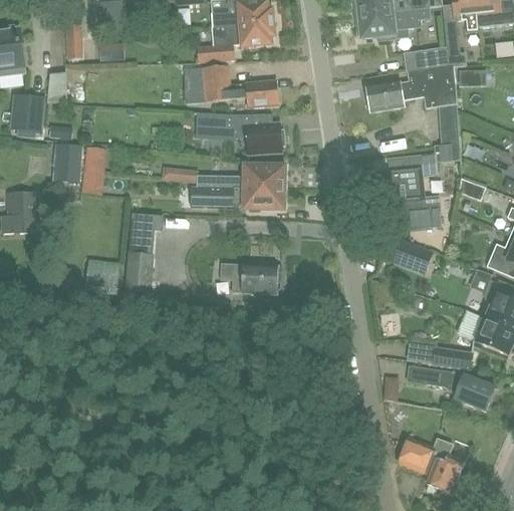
[(215,26),(272,21),(271,10),(267,10),(266,2),(251,3),(251,0),(213,0),(215,26)]
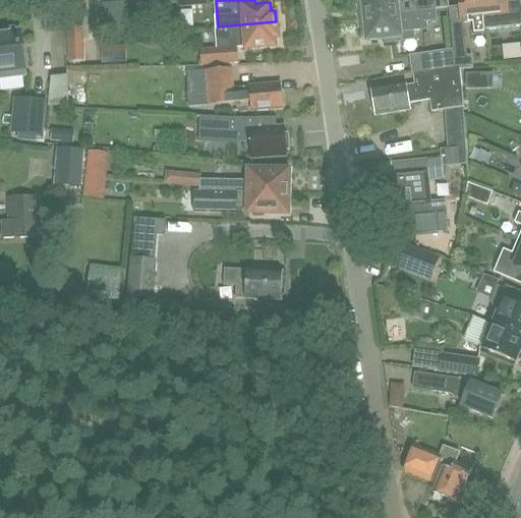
[(448,5),(449,4),(448,0),(358,0),(359,5),(363,5),(364,14),(398,11),(398,10),(436,6),(448,5)]
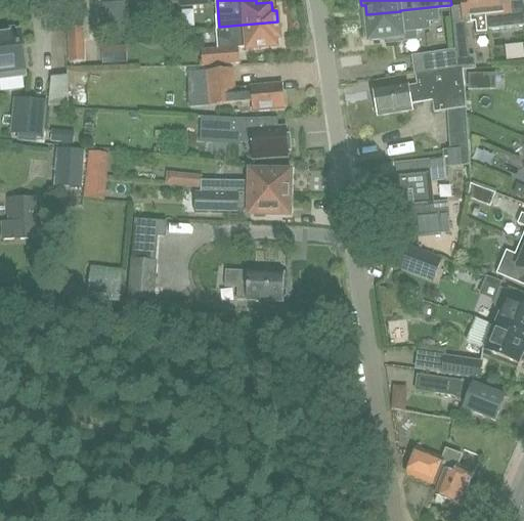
[(488,31),(488,26),(487,26),(484,0),(461,0),(462,3),(451,4),(450,5),(453,34),(453,45),(454,45),(455,47),(454,48),(455,66),(462,64),(463,67),(476,67),(474,53),(469,53),(466,19),(474,19),(475,32),(488,31)]
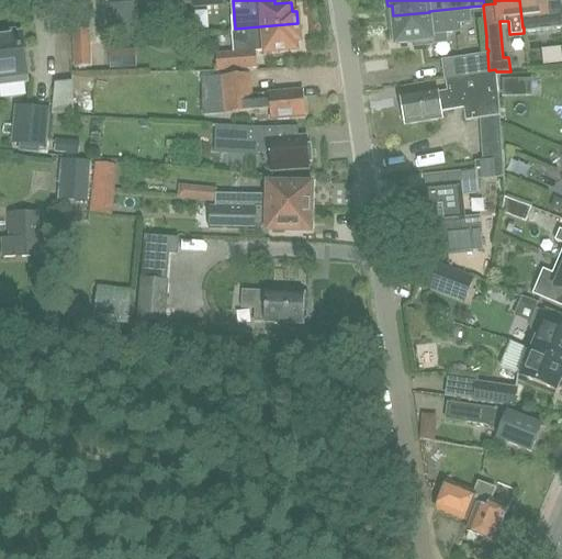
[(519,0),(523,28),(524,28),(561,23),(561,4),(561,0),(519,0)]
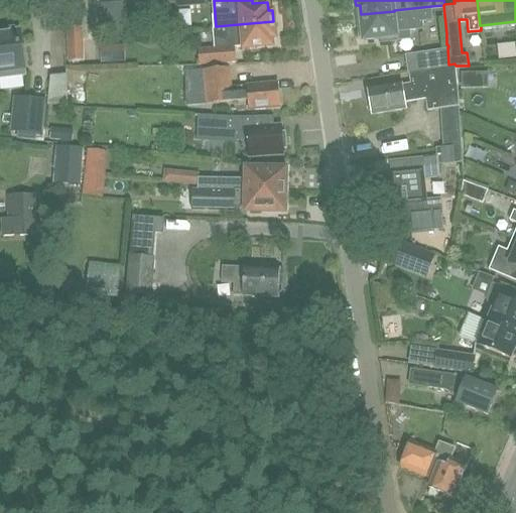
[(432,19),(431,6),(394,10),(394,11),(361,14),(362,26),(358,26),(359,35),(363,34),(364,37),(379,36),(379,40),(397,39),(396,30),(423,27),(422,20),(432,19)]
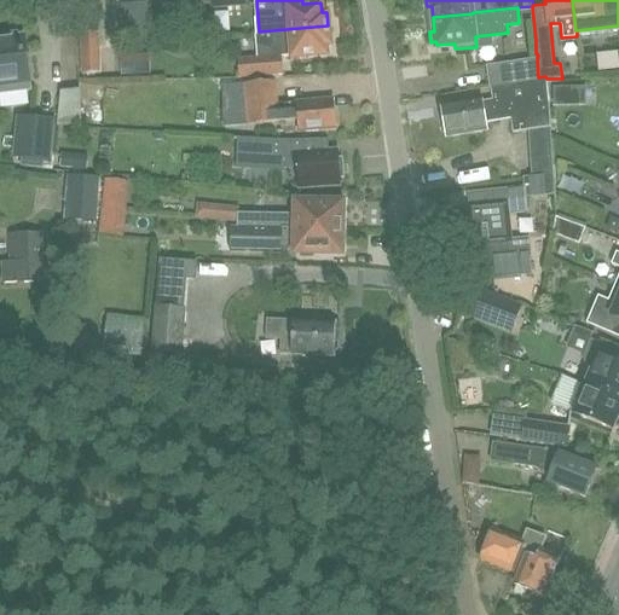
[(328,25),(259,32),(255,32),(258,53),(237,56),(238,76),(283,74),(282,53),(324,50),(324,41),(329,41),(328,25)]
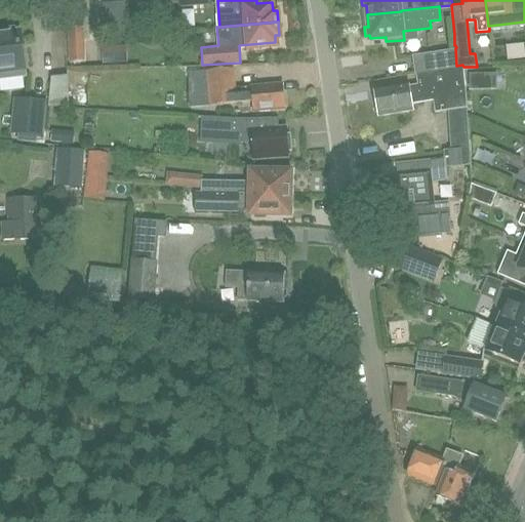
[(0,77),(27,75),(21,26),(15,27),(14,24),(0,26),(0,77)]
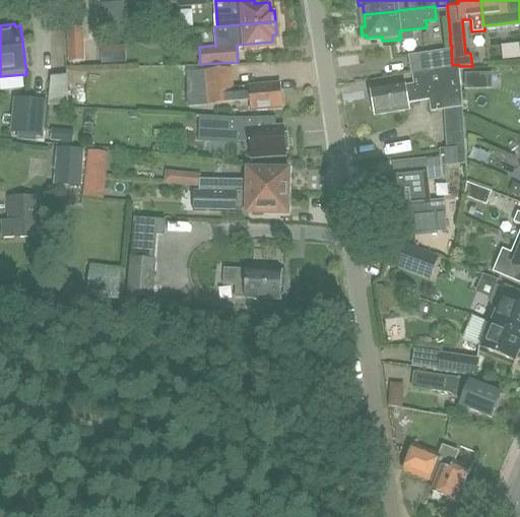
[(68,61),(83,59),(82,25),(67,26),(68,61)]
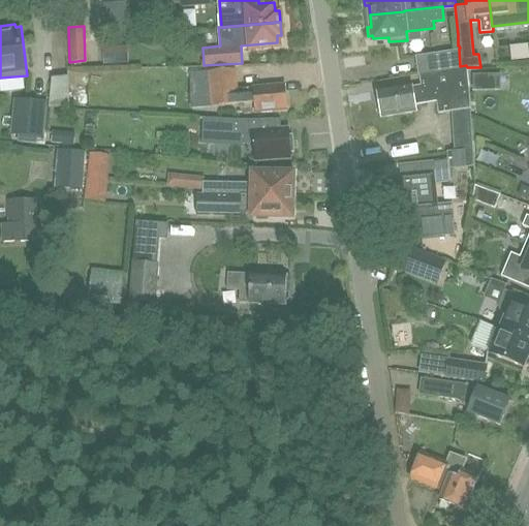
[(418,73),(433,70),(460,66),(459,49),(415,54),(418,73)]
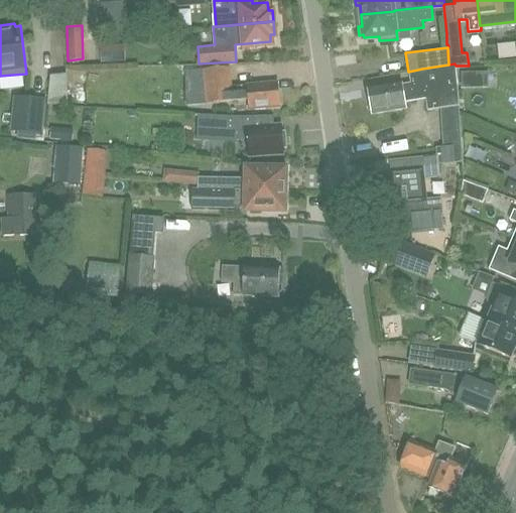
[(132,65),(131,49),(106,50),(107,65),(132,65)]
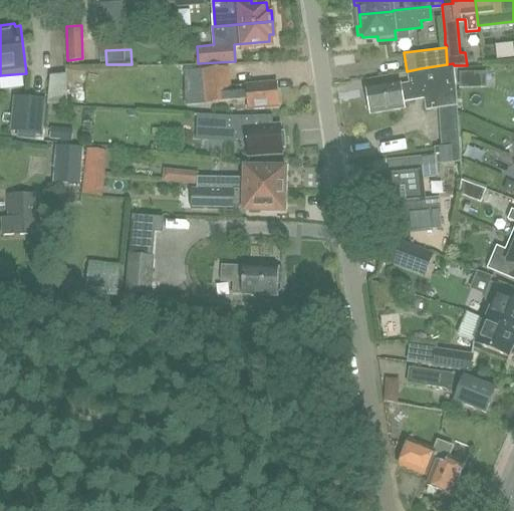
[(452,66),(454,65),(453,63),(447,64),(421,68),(423,80),(426,95),(423,96),(426,107),(457,101),(452,66)]
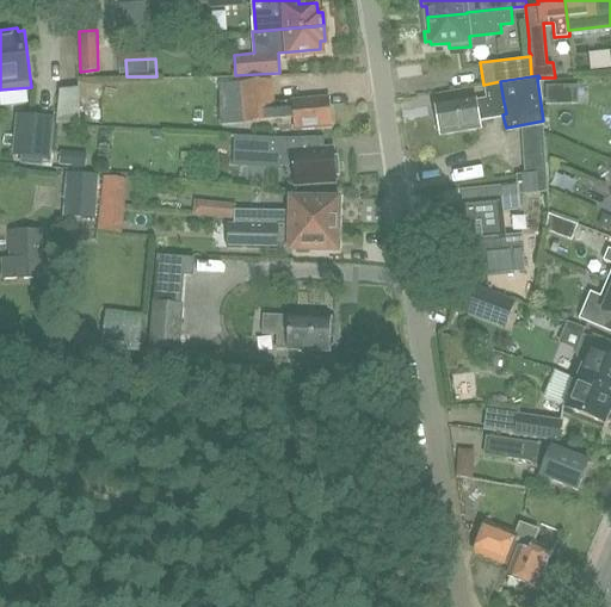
[(242,122),(294,117),(295,127),(331,123),(328,94),(273,99),(272,78),(240,80),(242,122)]
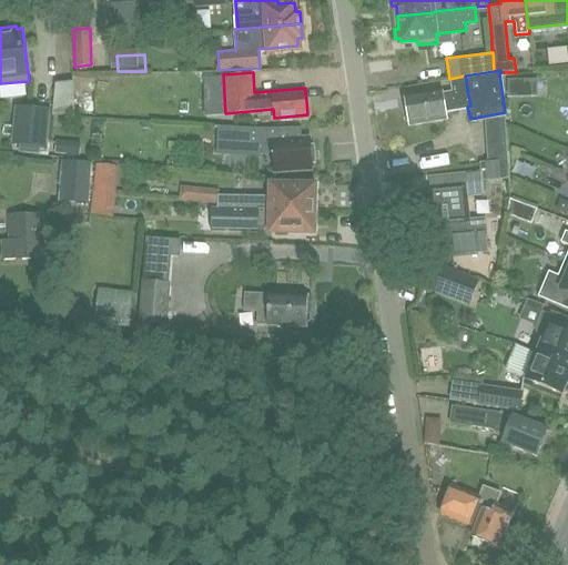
[(446,111),(467,107),(470,106),(467,89),(465,76),(449,79),(452,91),(442,93),(442,88),(405,96),(409,124),(446,117),(446,111)]
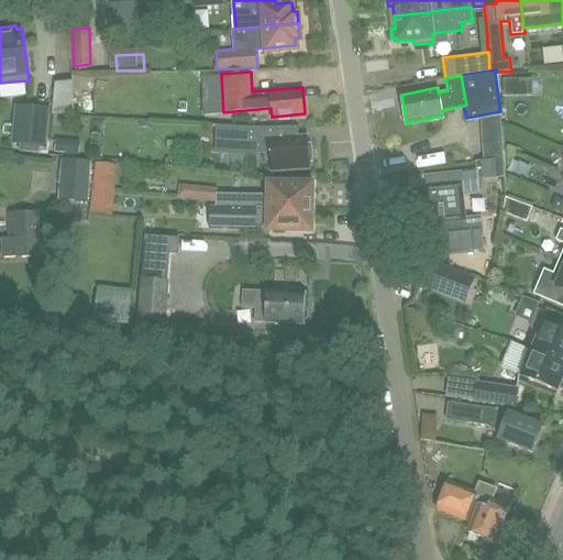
[(503,95),(532,94),(531,76),(503,77),(503,95)]
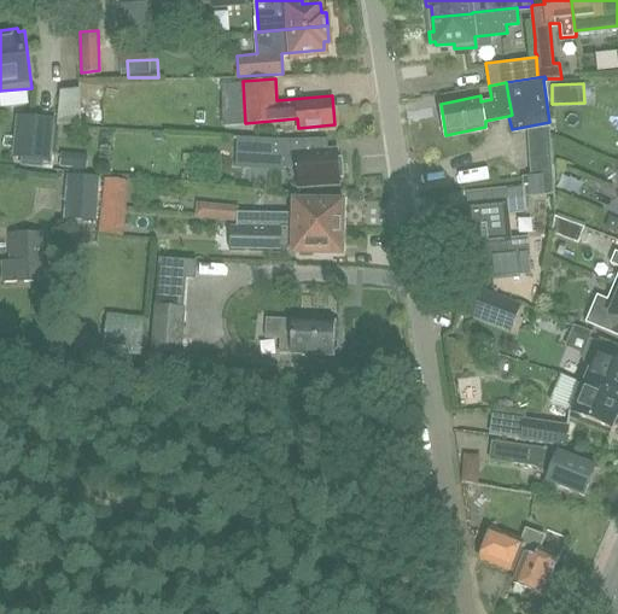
[(86,121),(87,92),(68,92),(66,120),(86,121)]
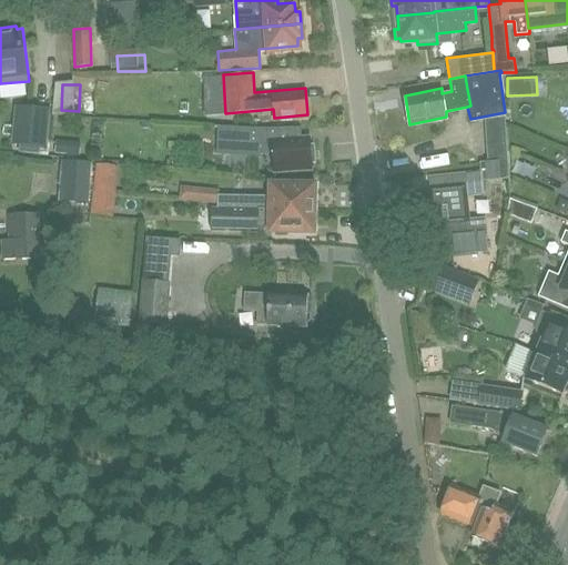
[(386,108),(404,103),(399,87),(382,91),(386,108)]
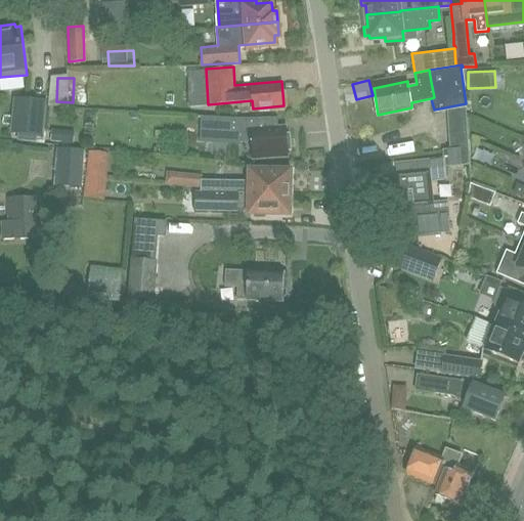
[(42,134),(46,99),(14,96),(10,131),(42,134)]
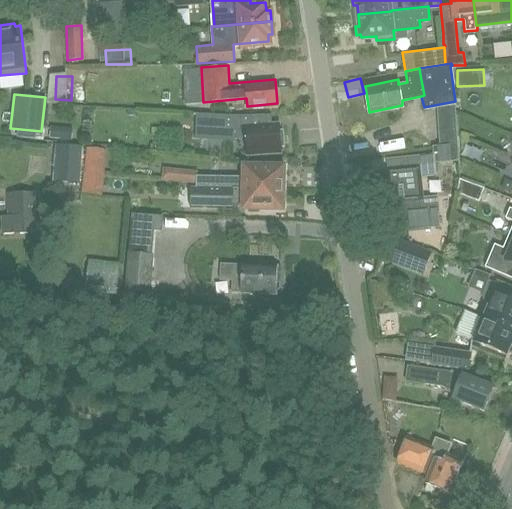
[(279,123),(253,124),(253,113),(234,114),(214,113),(213,138),(235,139),(235,137),(247,136),(248,152),(280,150),(280,145),(284,145),(283,128),(279,128),(279,123)]
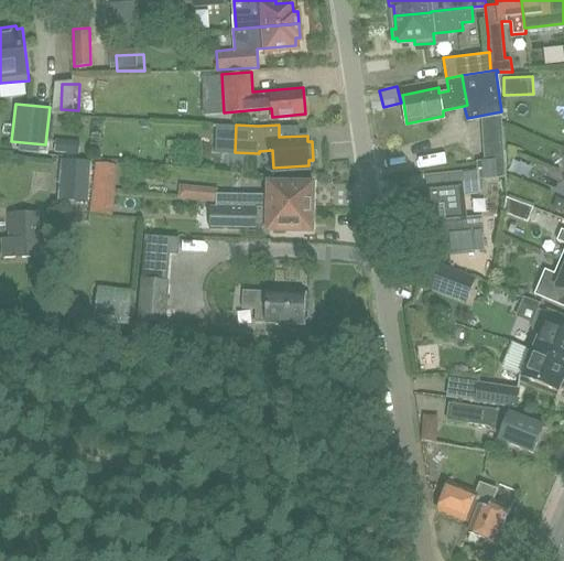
[(503,157),(502,143),(483,146),(484,159),(503,157)]
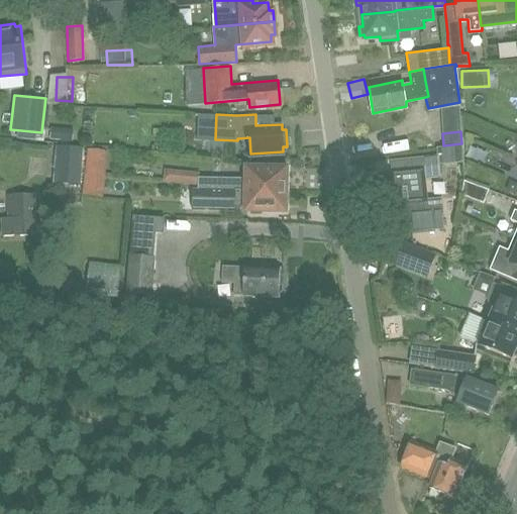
[(462,161),(461,143),(443,145),(436,146),(437,155),(391,159),(392,170),(378,172),(381,206),(390,205),(392,218),(409,217),(411,231),(444,227),(442,214),(443,213),(442,196),(428,198),(426,177),(440,176),(438,164),(462,161)]
